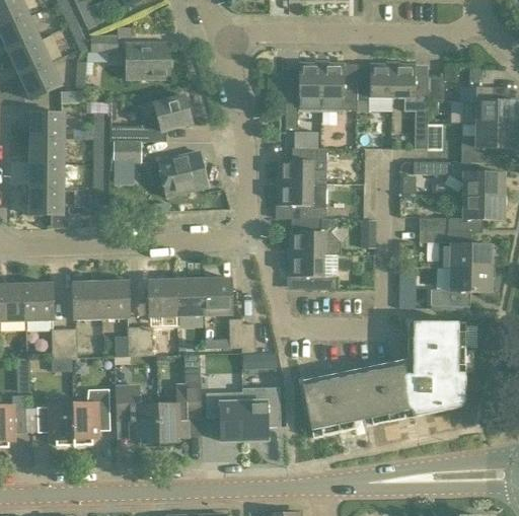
[(0,0),(0,27),(26,15),(18,0),(0,0)]
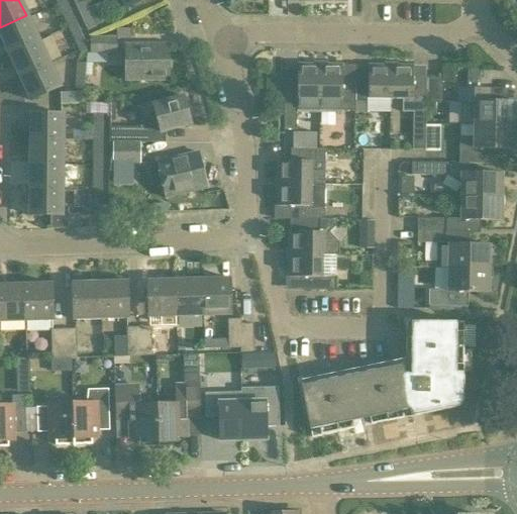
[(77,20),(67,0),(59,0),(57,1),(68,24),(77,20)]
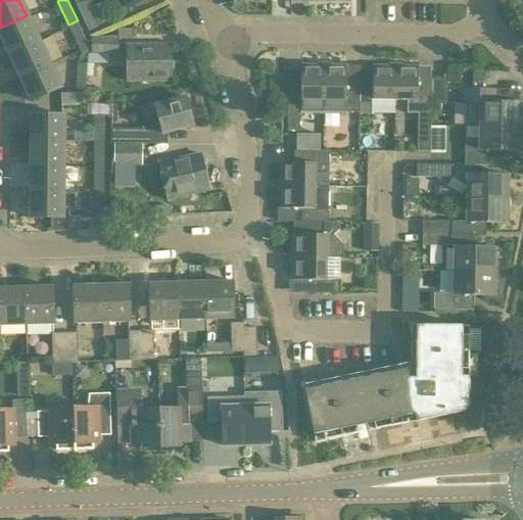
[(89,6),(86,0),(75,0),(88,30),(97,25),(97,24),(114,15),(107,0),(102,0),(89,6)]
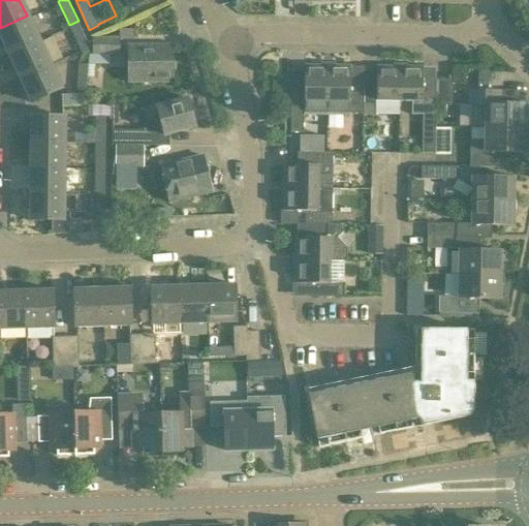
[(0,28),(0,35),(8,53),(37,39),(27,16),(0,28)]
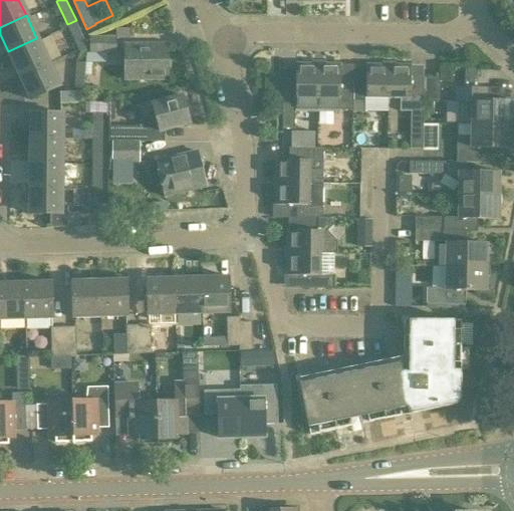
[(87,44),(76,20),(67,24),(78,48),(87,44)]
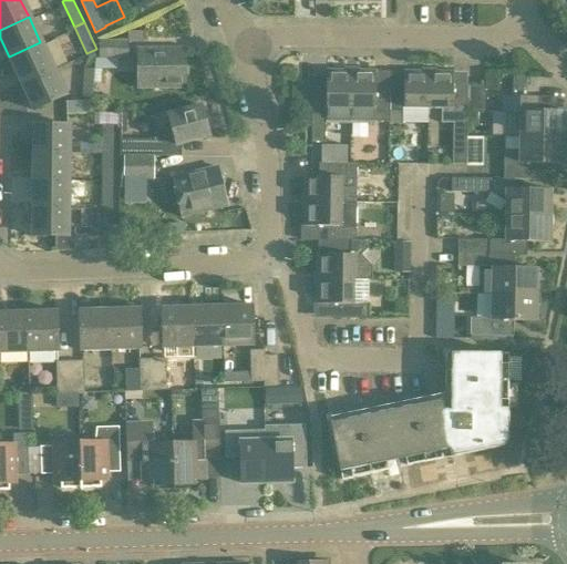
[(129,38),(99,38),(99,55),(94,55),(94,67),(117,68),(117,57),(129,57),(129,38)]
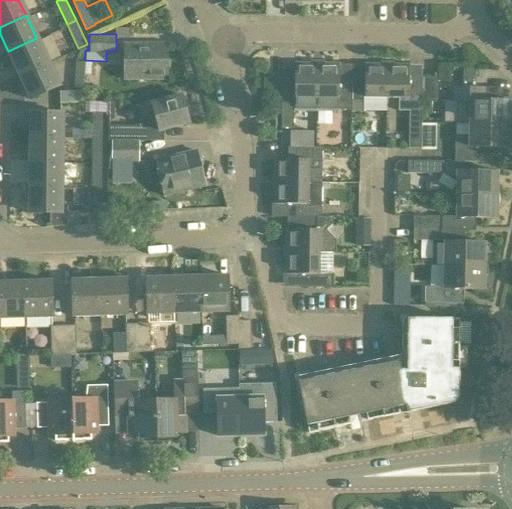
[(8,51),(18,74),(47,61),(36,38),(8,51)]
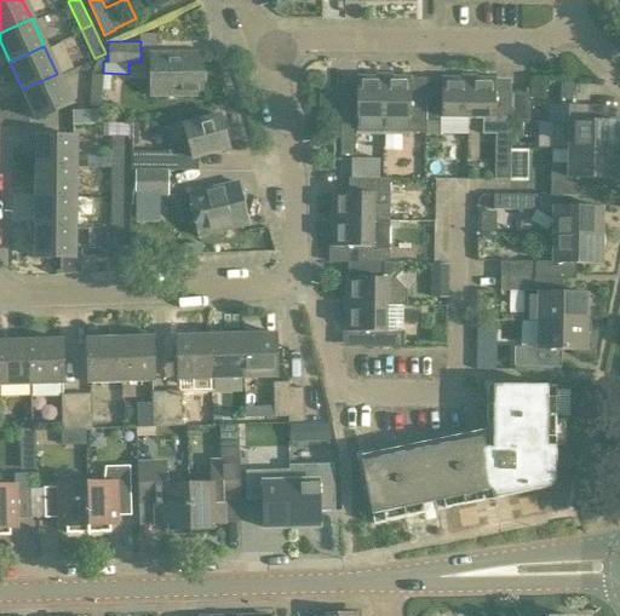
[(150,50),(150,92),(201,92),(201,50),(150,50)]
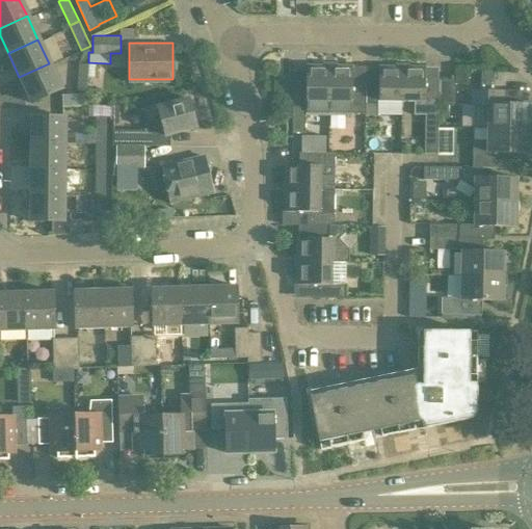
[(78,62),(77,88),(87,88),(88,62),(78,62)]
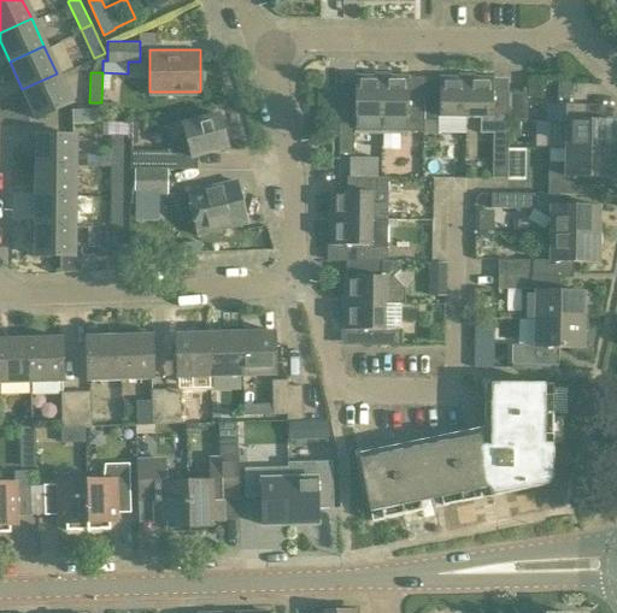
[(69,101),(57,74),(22,89),(35,117),(69,101)]
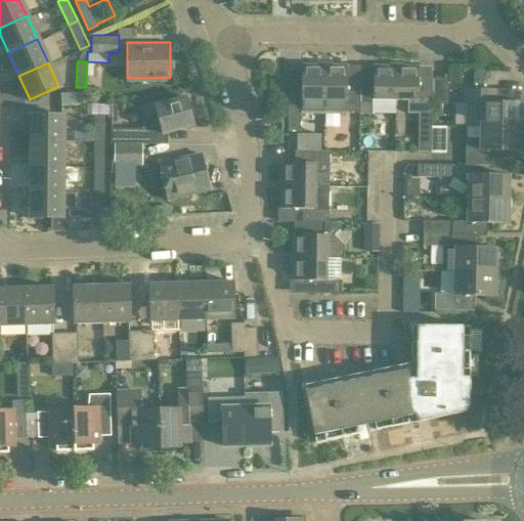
[(300,112),(323,113),(323,63),(301,62),(301,96),(299,96),(299,101),(288,101),(288,129),(300,129),(300,112)]
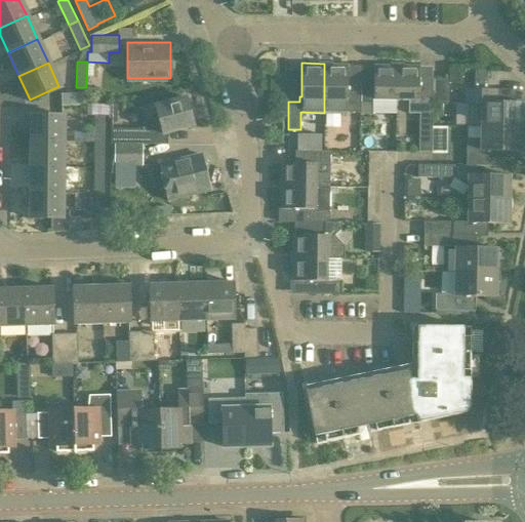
[(360,83),(347,82),(348,64),(324,64),(324,113),(348,113),(348,111),(372,111),(372,102),(360,102),(360,83)]
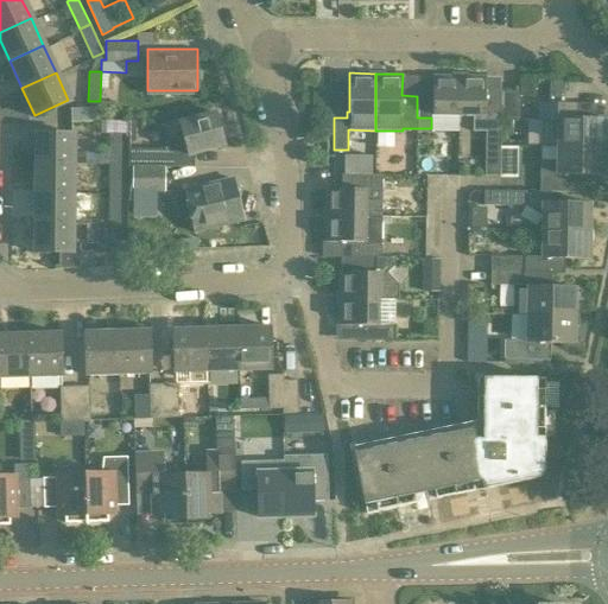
[(432,113),(458,113),(458,74),(432,74),(432,113)]
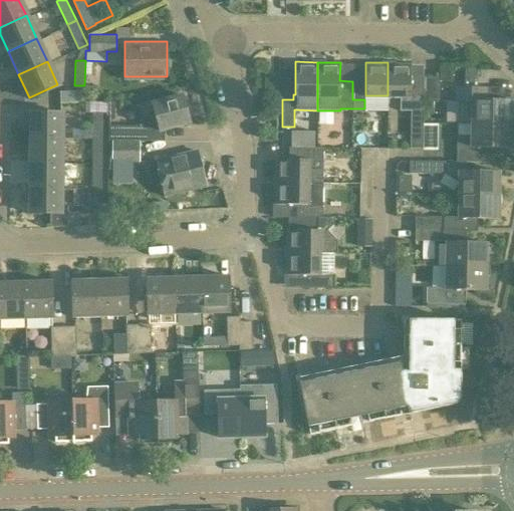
[(400,109),(411,109),(423,109),(423,97),(423,75),(423,63),(411,63),(388,62),(388,95),(400,95),(400,109)]
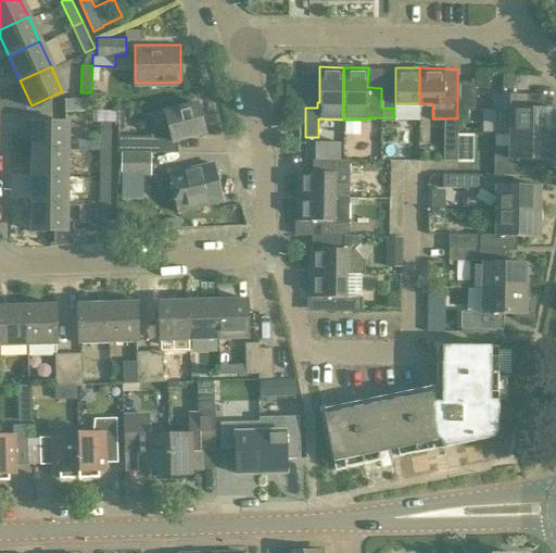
[(475,83),(457,82),(457,105),(475,107),(475,83)]
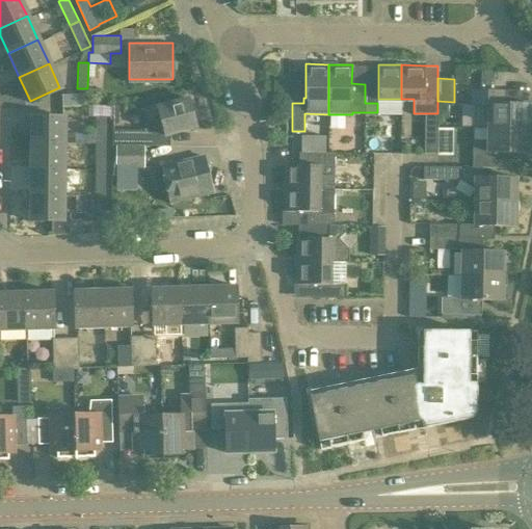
[(487,126),(529,127),(529,102),(501,102),(501,88),(471,88),(471,103),(475,103),(474,126),(487,126)]
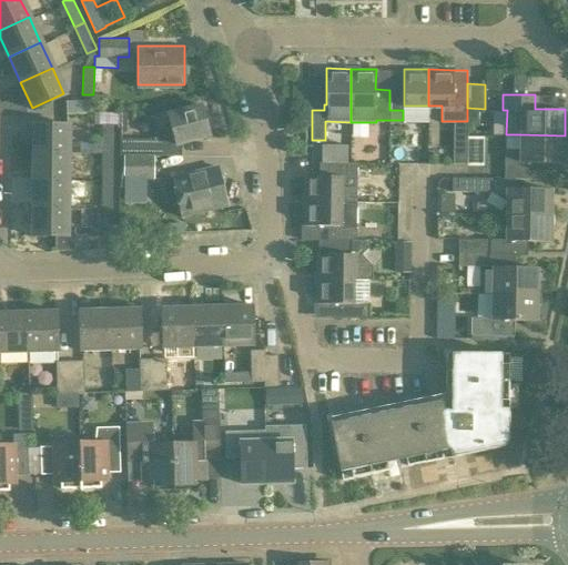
[(181,154),(182,142),(209,134),(201,104),(168,113),(172,130),(155,130),(154,138),(120,137),(120,153),(181,154)]
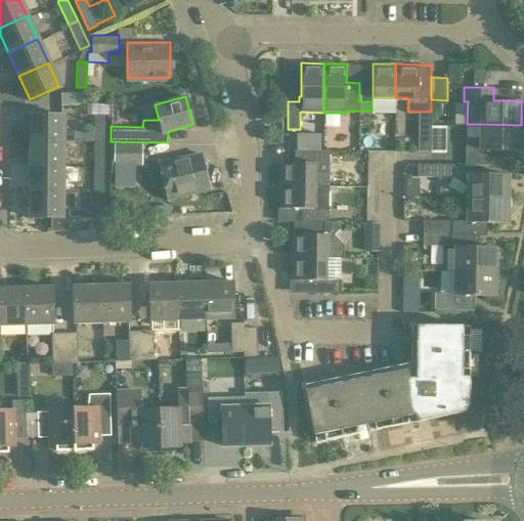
[(30,113),(30,139),(62,139),(62,114),(30,113)]
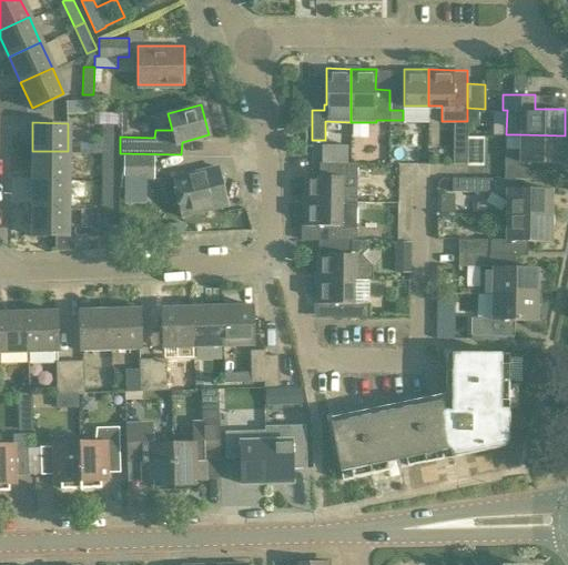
[(92,152),(101,152),(112,152),(112,123),(101,123),(101,141),(92,141),(92,152)]
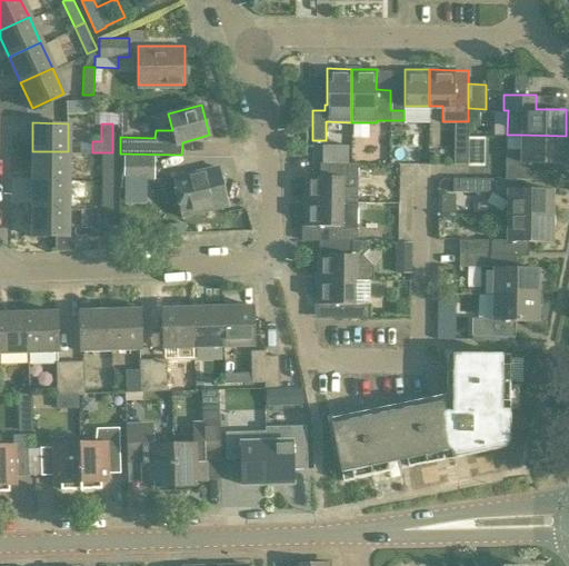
[(521,135),(521,148),(506,148),(506,177),(510,177),(536,177),(537,161),(565,161),(566,136),(521,135)]
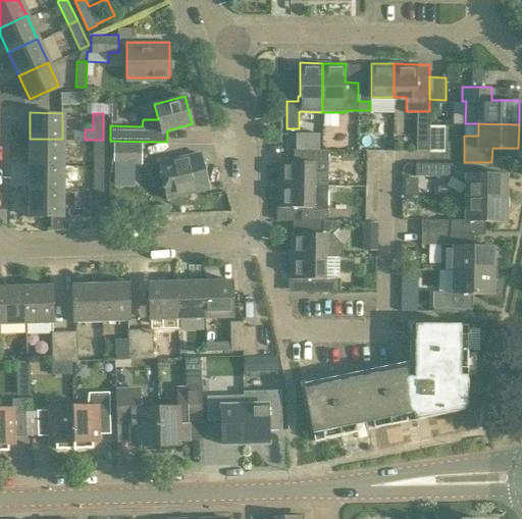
[(61,164),(62,139),(30,139),(29,163),(61,164)]
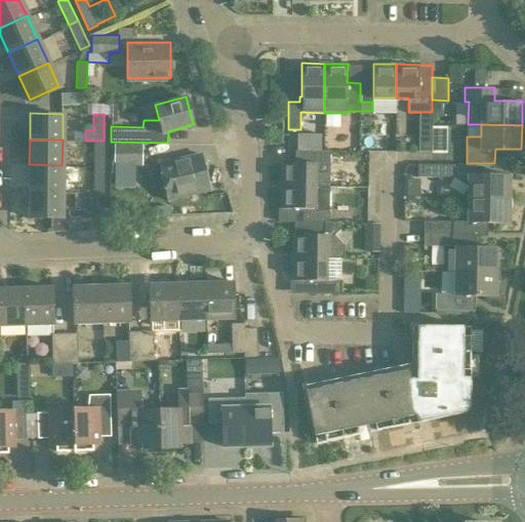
[(93,141),(93,165),(104,166),(104,141),(93,141)]
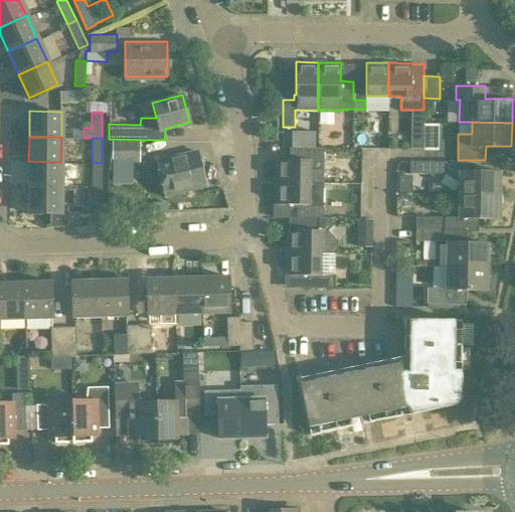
[(130,142),(130,160),(156,159),(156,141),(130,142)]
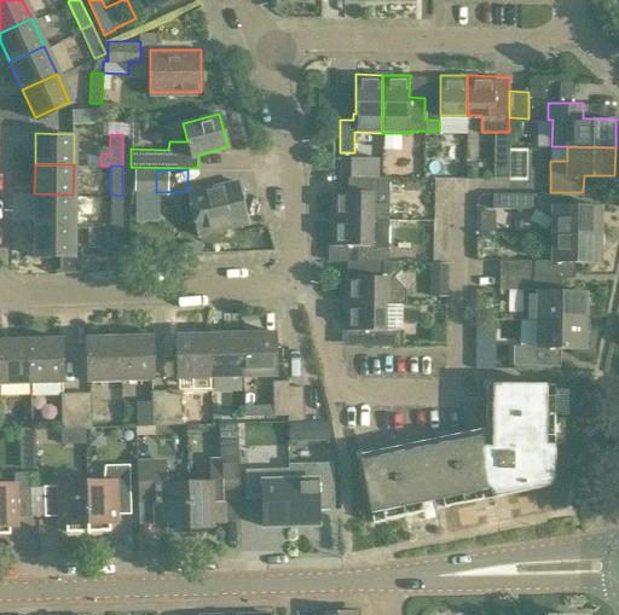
[(348,175),(348,190),(331,190),(331,218),(389,218),(389,175),(348,175)]
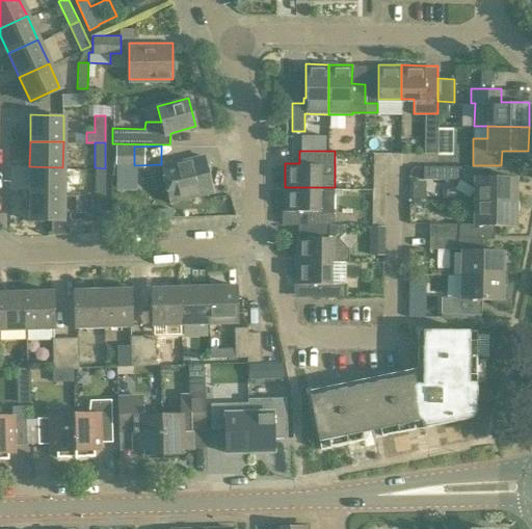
[(165,195),(167,194),(169,202),(212,191),(204,155),(161,164),(162,170),(159,172),(156,176),(155,181),(158,190),(160,193),(165,195)]
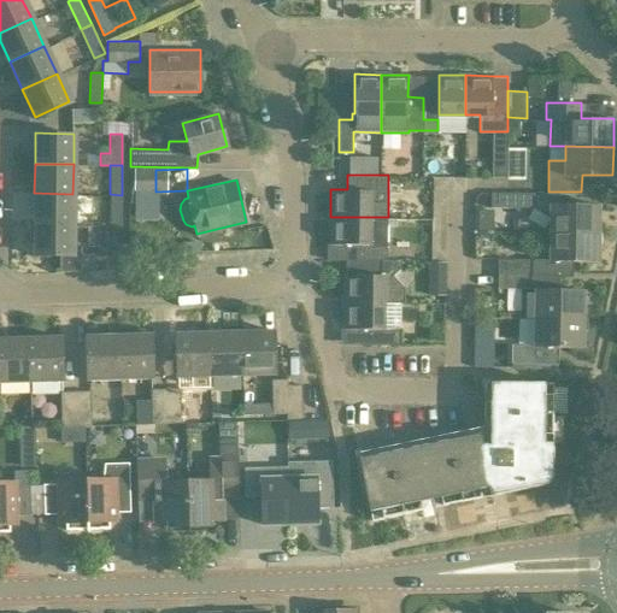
[(491,192),(491,206),(533,207),(550,218),(550,231),(598,233),(598,204),(553,204),(553,192),(548,192),(548,193),(491,192)]
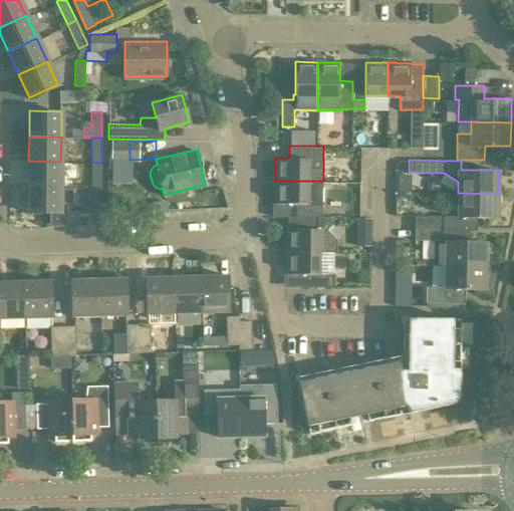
[(60,186),(60,162),(28,161),(28,186),(60,186)]
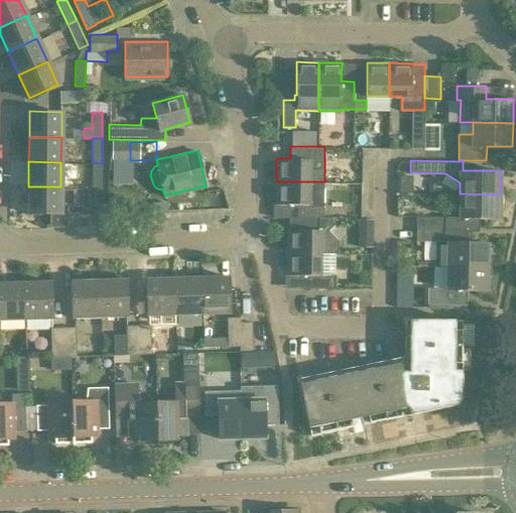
[(101,187),(102,163),(92,162),(92,187),(101,187)]
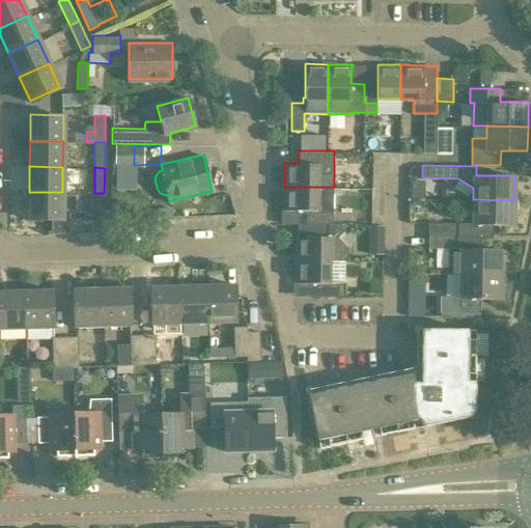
[(298,210),(298,223),(333,223),(334,193),(341,193),(341,187),(334,187),(284,187),(284,210),(298,210)]
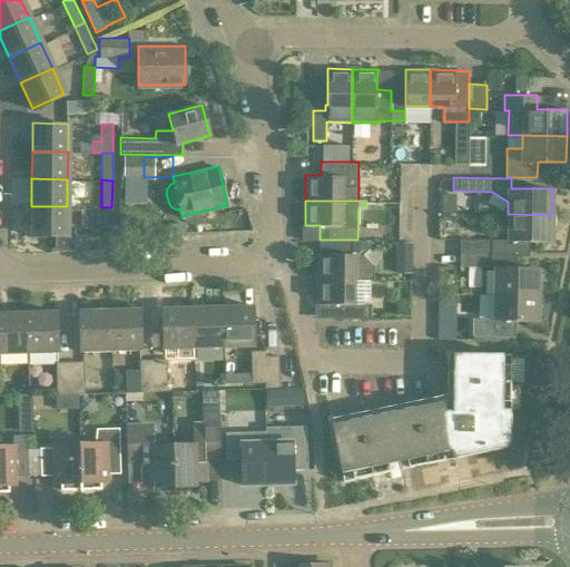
[(30,234),(56,235),(56,251),(68,250),(75,250),(75,225),(66,225),(67,206),(31,206),(30,234)]
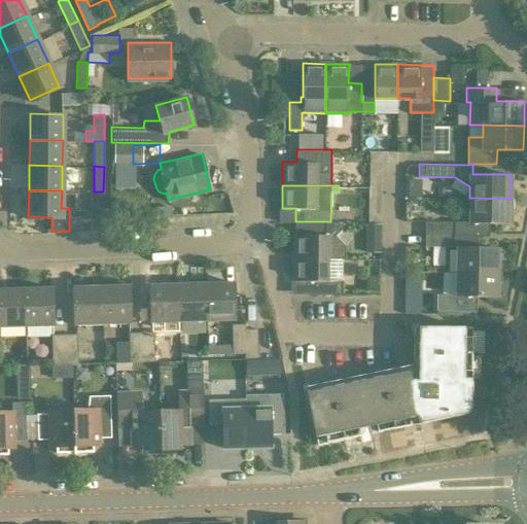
[(86,217),(90,217),(103,218),(103,191),(94,191),(86,191),(86,217)]
